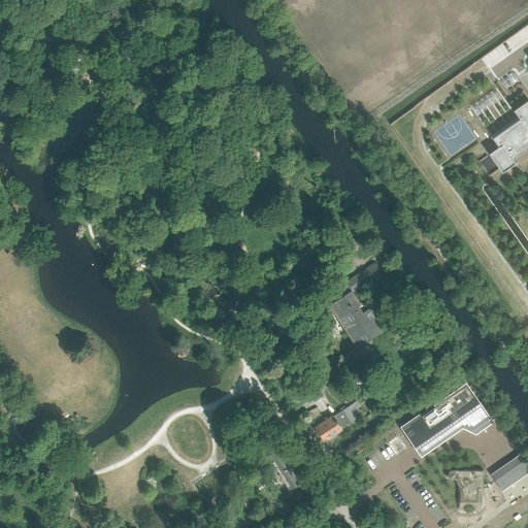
[(502,167),(504,169),(517,161),(514,157),(527,146),(527,98),(516,107),(522,117),(520,118),(495,135),(501,144),(490,152),(491,153),(502,167)]
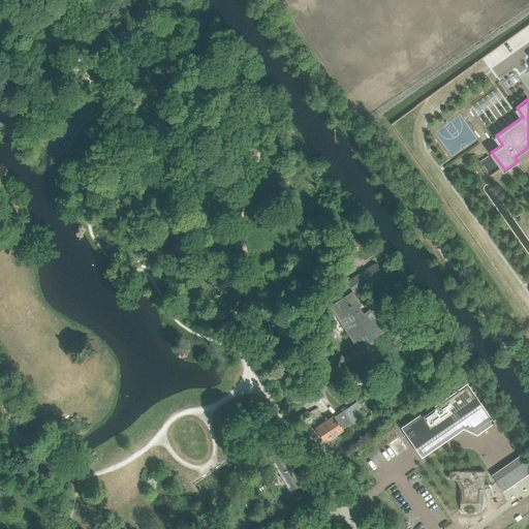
[(352,293),(381,274),(375,263),(346,282),(345,280),(321,296),(338,320),(361,306),(360,304),(352,293)]
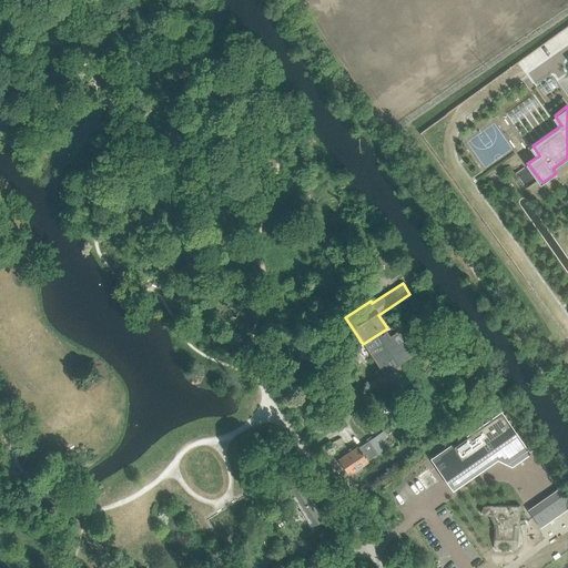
[(387,333),(392,331),(387,325),(386,326),(387,328),(363,344),(383,375),(414,355),(398,332),(389,337),(387,333)]
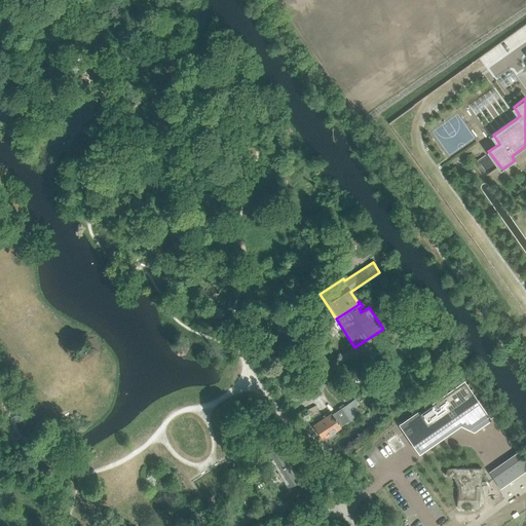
[(403,424),(417,445),(468,411),(477,426),(490,418),(465,381),(403,424)]
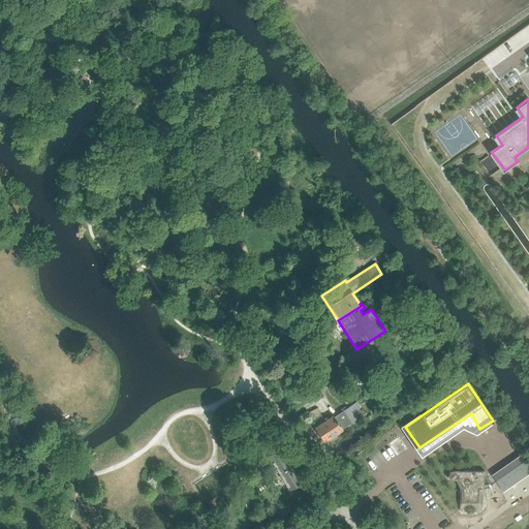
[(324,443),(343,431),(342,430),(350,425),(350,424),(364,414),(356,402),(334,417),(333,415),(329,418),(328,416),(322,419),(323,422),(314,429),(324,443)]
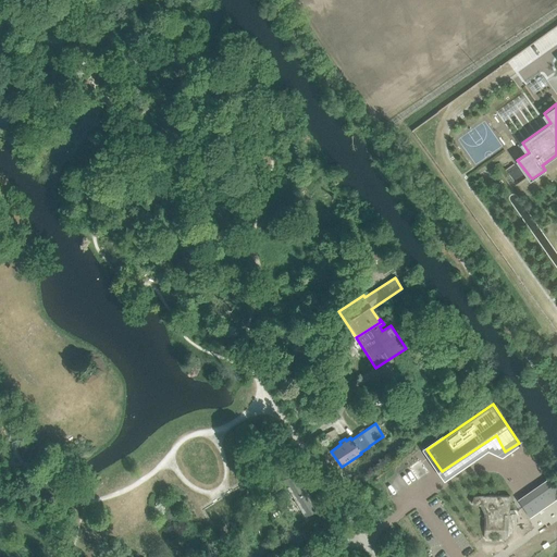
[(323,435),(326,442),(337,436),(334,430),(323,435)]
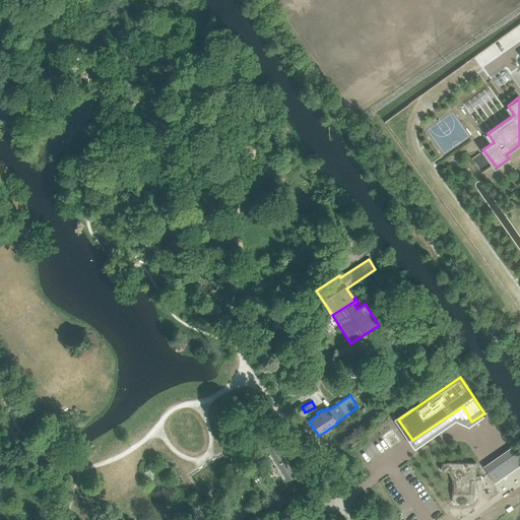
[(382,436),(391,448),(402,440),(393,428),(382,436)]
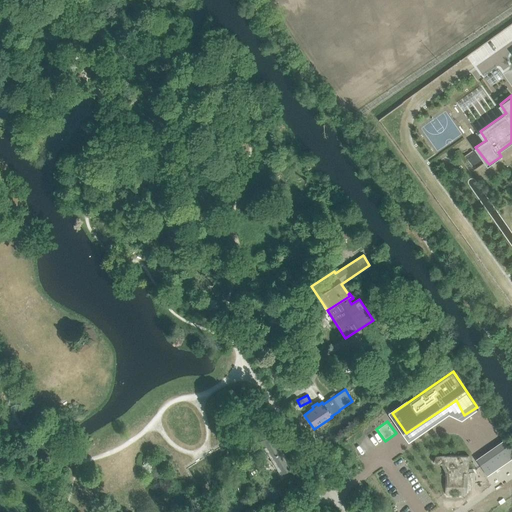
[(294,459),(289,463),(271,435),(260,441),(281,475),(298,465),(294,459)]
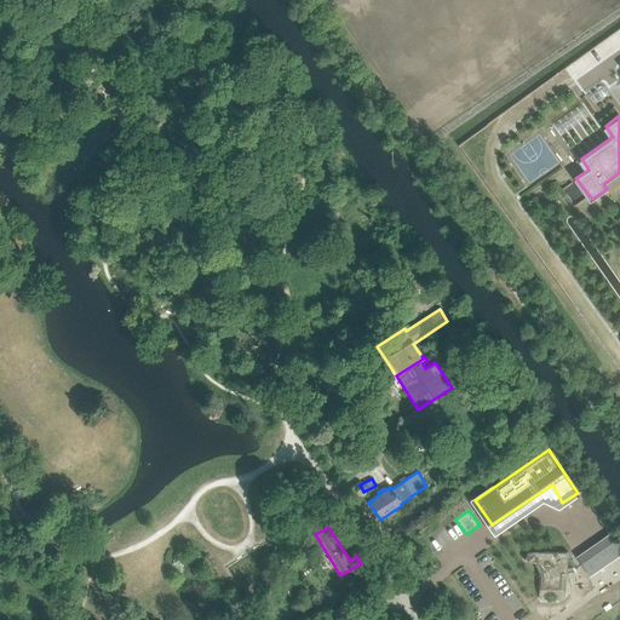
[(619,539),(615,533),(580,557),(592,575),(619,556),(619,539)]
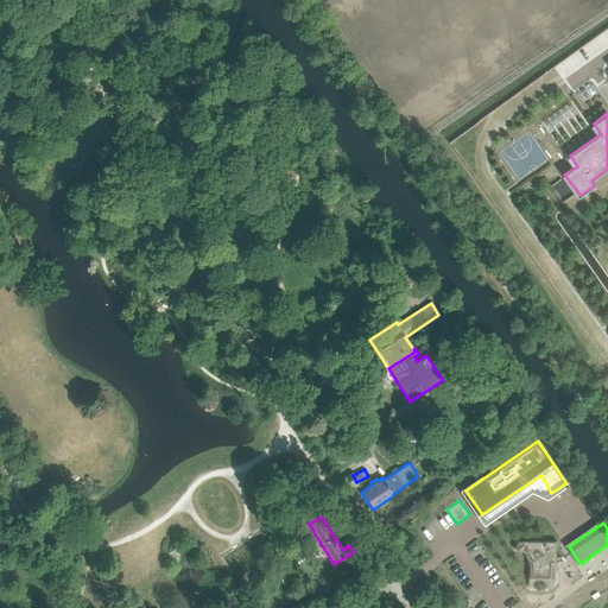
[(316,556),(323,551),(315,538),(308,542),(316,556)]
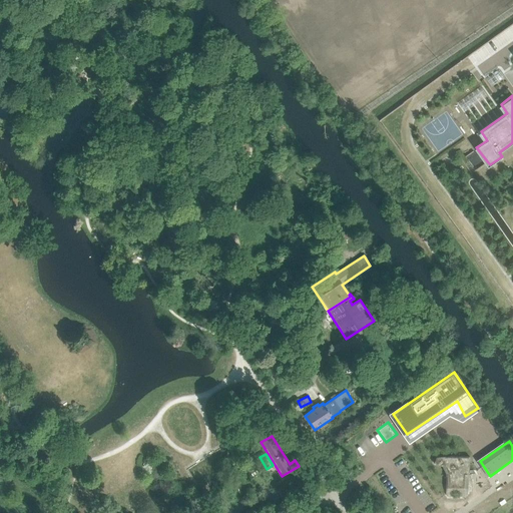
[(436,457),(434,463),(445,468),(445,495),(448,497),(465,497),(467,495),(467,489),(467,478),(475,474),(473,470),(469,470),(469,456),(468,457),(443,457),(436,457)]
